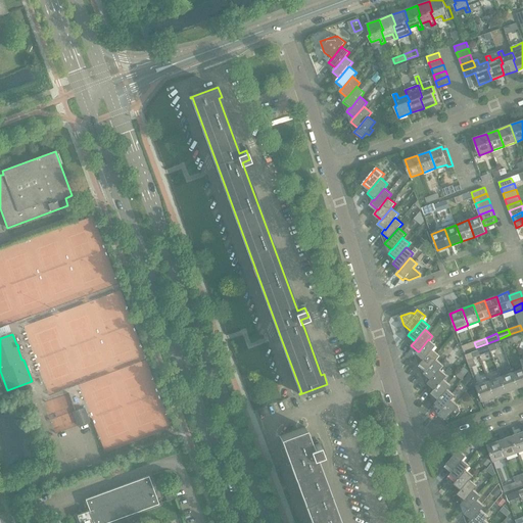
[(436,345),(429,340),(428,339),(419,351),(418,351),(415,355),(422,362),(423,362),(432,349),(433,349),(436,345)]
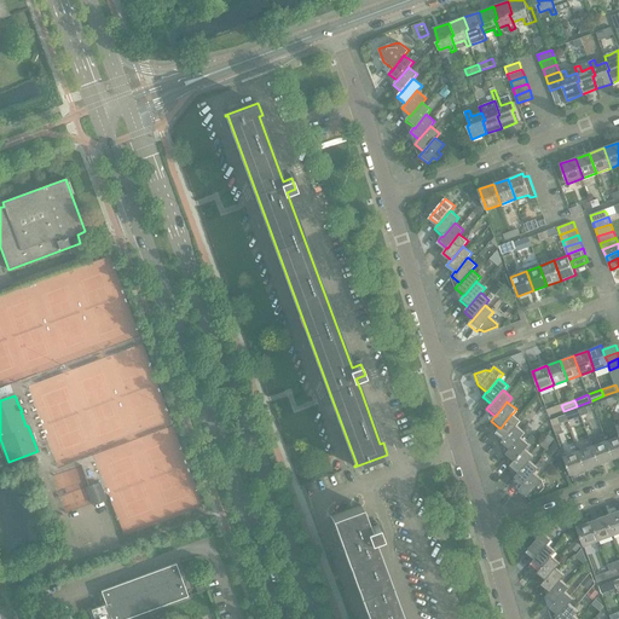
[(501,428),(499,428),(496,433),(504,439),(504,440),(516,426),(521,421),(513,414),(512,414),(501,428)]
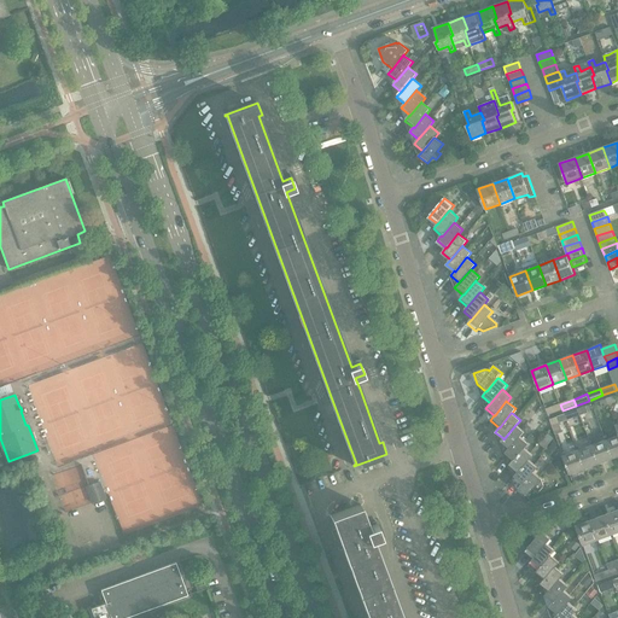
[(524,432),(516,425),(503,439),(503,438),(499,443),(507,450),(508,450),(519,437),(520,437),(524,432)]
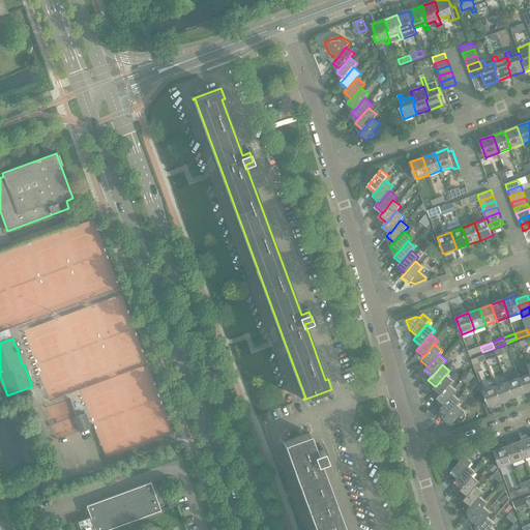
[(529,391),(529,374),(520,378),(526,393),(529,391)]
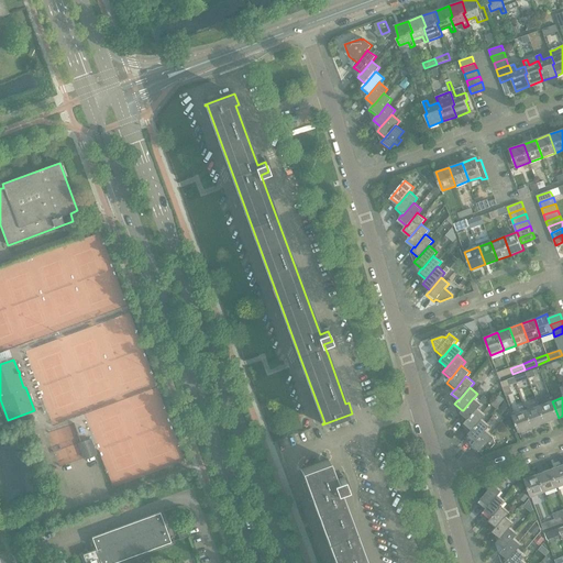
[(463,410),(462,410),(459,415),(466,421),(477,408),(477,409),(482,405),(474,398),(473,398),(463,410)]
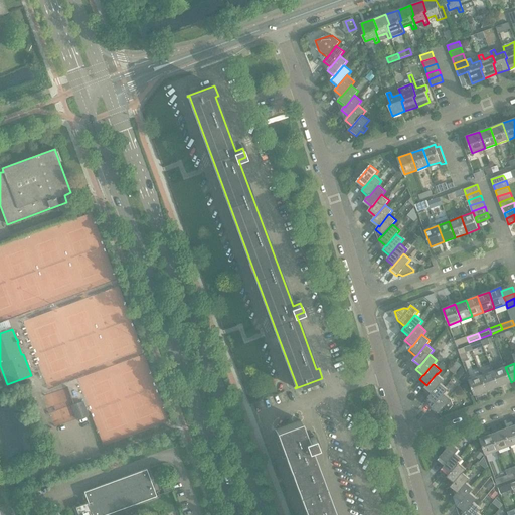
[(494,372),(499,386),(511,382),(505,367),(494,372)]
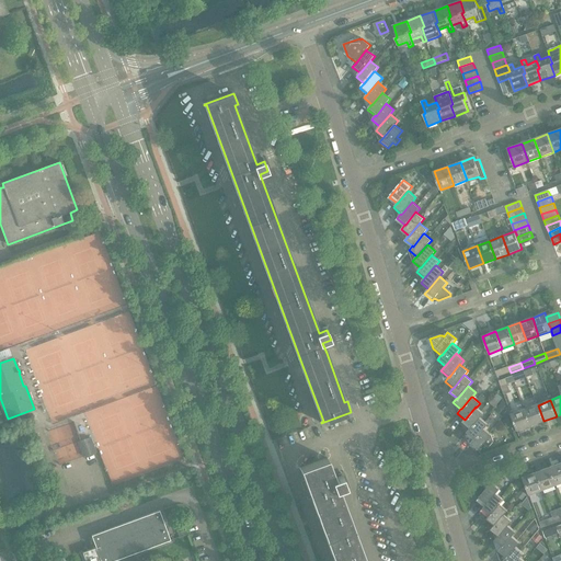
[(525,410),(530,426),(544,421),(538,405),(525,410)]
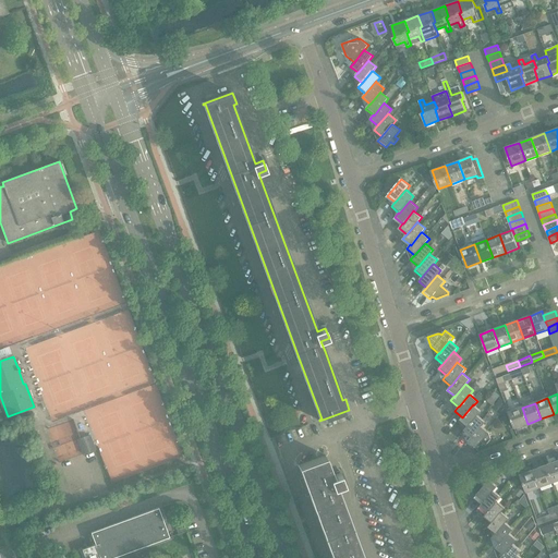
[(482,412),(473,405),(473,404),(462,417),(459,422),(466,427),(466,428),(477,415),(477,416),(482,412)]
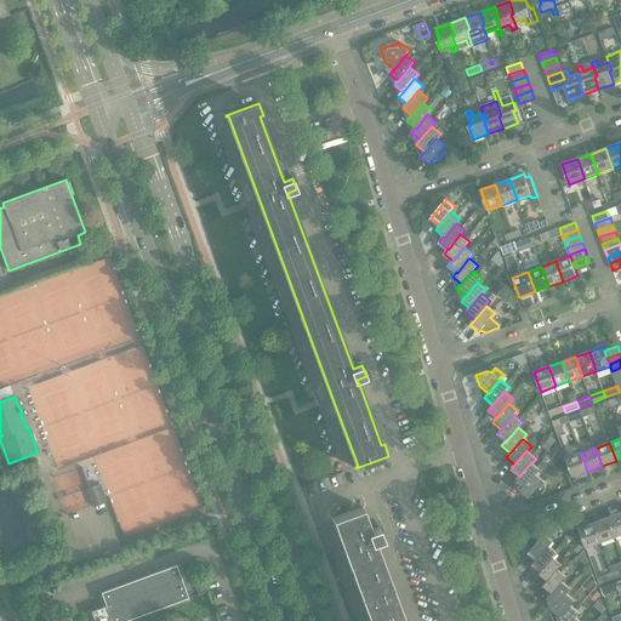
[(587,472),(581,454),(567,459),(573,477),(587,472)]
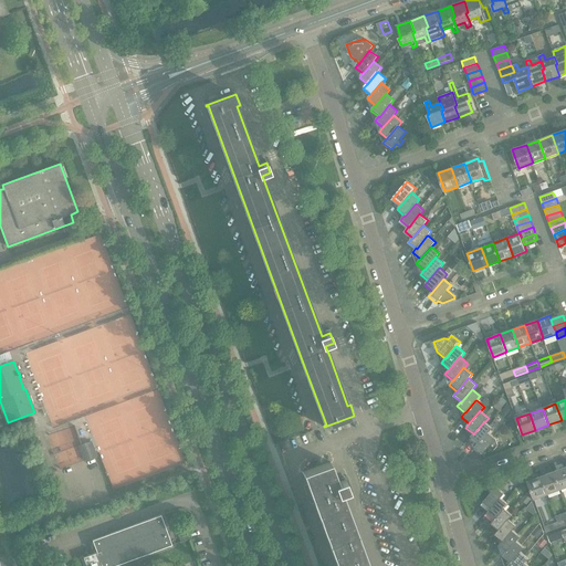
[(469,438),(477,444),(478,446),(489,432),(492,428),(484,422),(484,421),(473,435),(473,433),(469,438)]
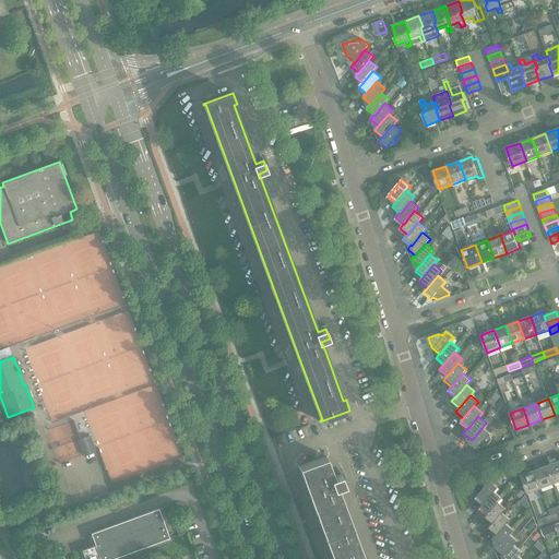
[(490,433),(483,427),(472,440),(471,439),(467,443),(475,450),(480,444),(483,448),(494,443),(490,433)]
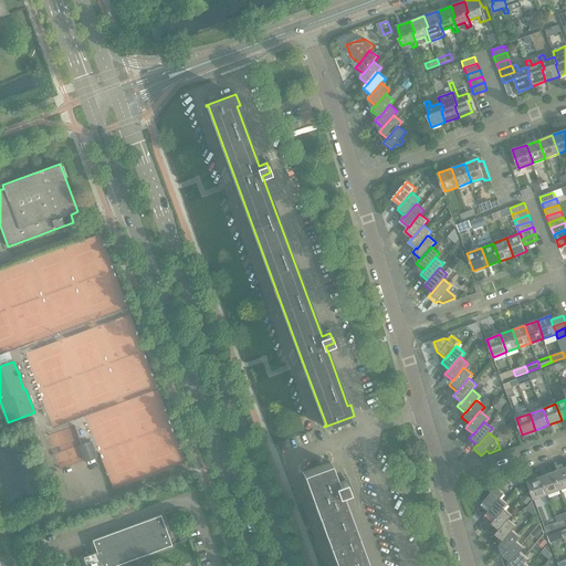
[(96,456),(91,439),(79,443),(84,460),(96,456)]
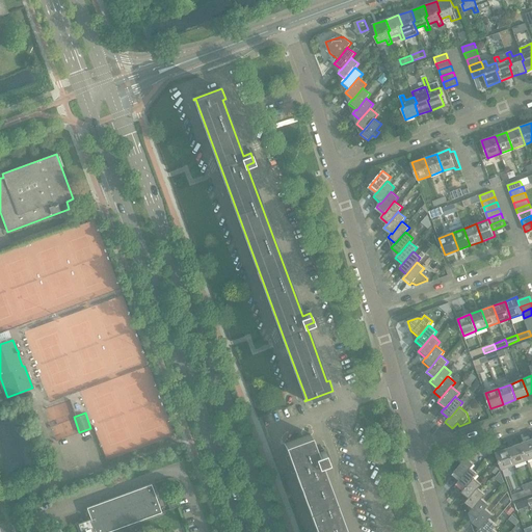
[(317,454),(313,444),(311,435),(312,435),(311,434),(285,444),(285,445),(287,444),(319,531),(345,531),(320,463),(328,460),(324,451),(317,454)]
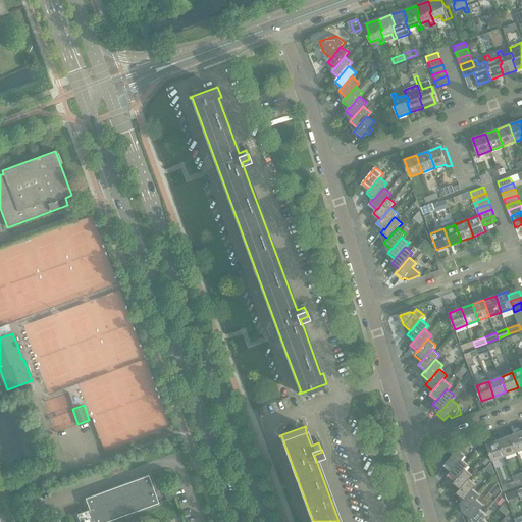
[(521,430),(511,435),(518,452),(521,450),(521,430)]
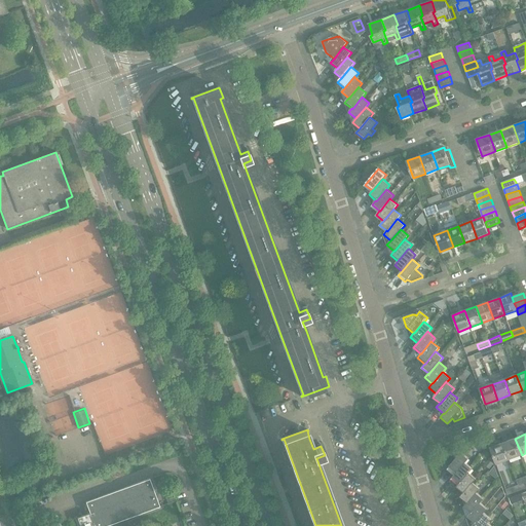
[(515,439),(502,443),(510,460),(522,455),(515,439)]
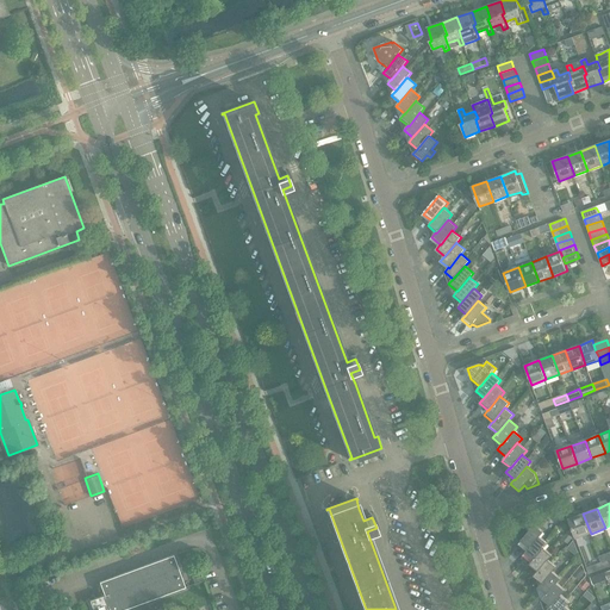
[(577,539),(591,534),(583,514),(568,518),(577,539)]
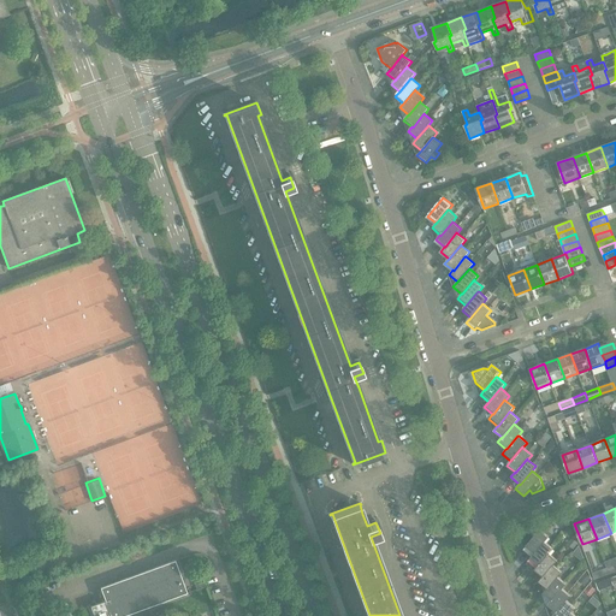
[(574,532),(563,523),(560,528),(570,538),(574,532)]
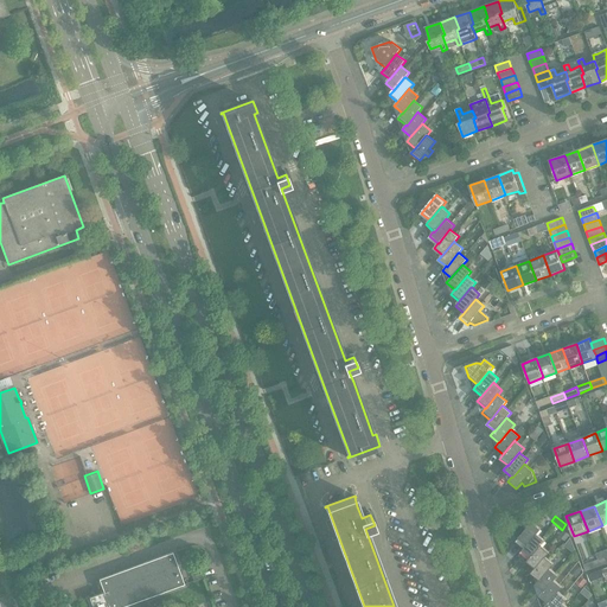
[(537,534),(537,535),(541,529),(532,522),(517,541),(525,548),(537,534)]
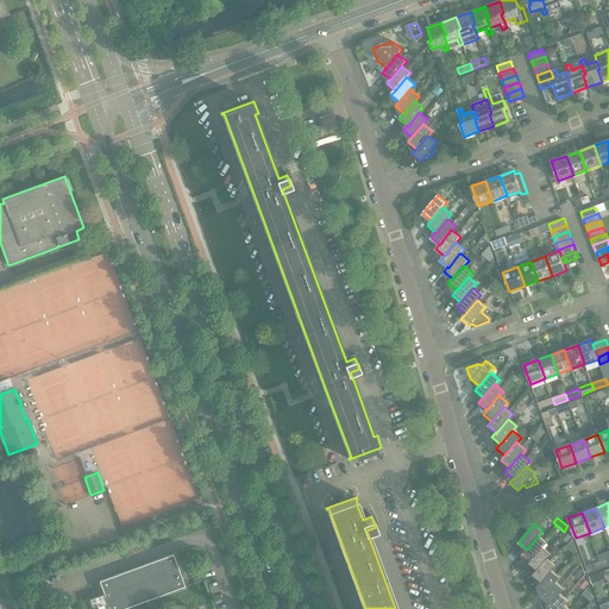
[(572,538),(565,532),(562,538),(567,544),(572,538)]
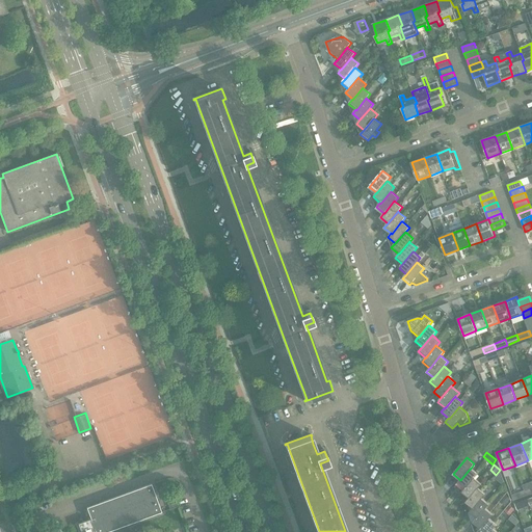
[(460,480),(456,484),(463,489),(463,490),(474,478),(475,478),(478,475),(471,469),(471,468),(460,480)]
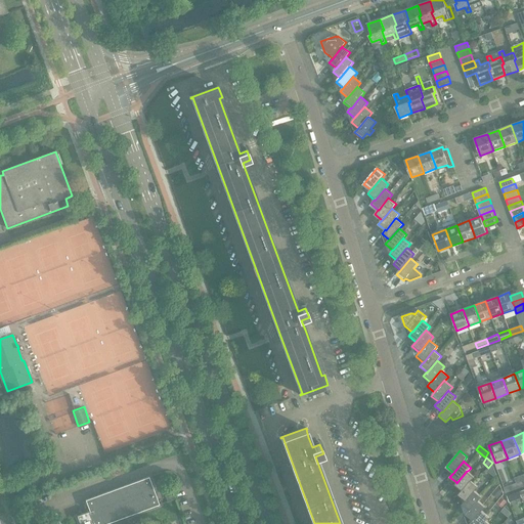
[(475,477),(468,471),(467,471),(456,483),(456,482),(453,486),(461,492),(471,481),(475,477)]
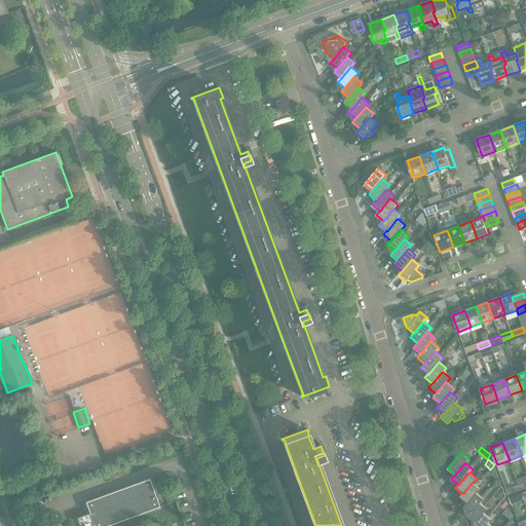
[(107,525),(160,506),(150,479),(86,502),(90,514),(78,518),(80,525),(107,525)]
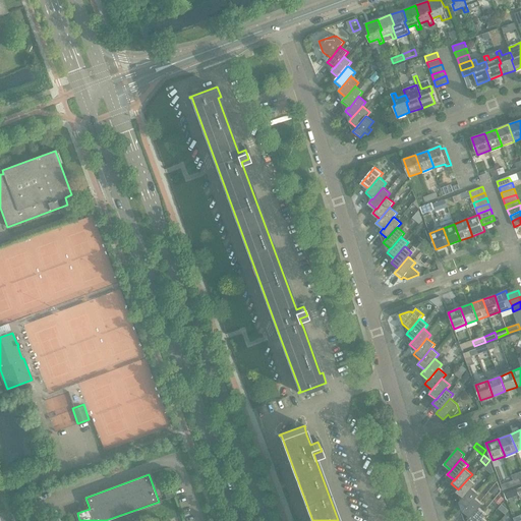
[(458,489),(455,494),(461,500),(462,500),(471,487),(472,488),(475,484),(468,478),(458,489)]
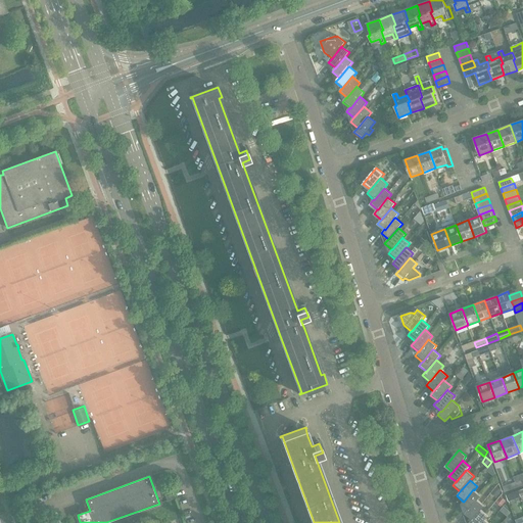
[(502,490),(496,486),(491,492),(496,496),(502,490)]
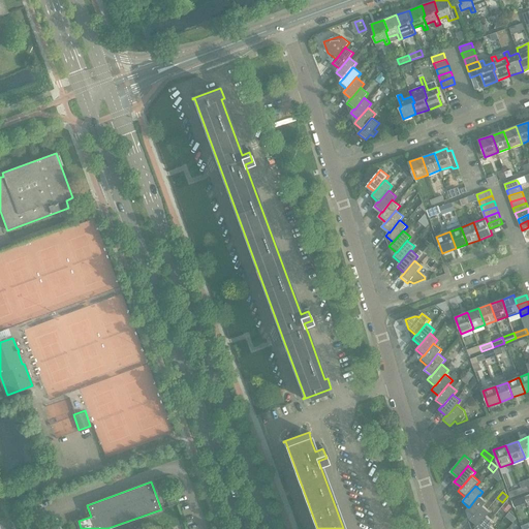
[(166,497),(168,504),(177,502),(174,495),(166,497)]
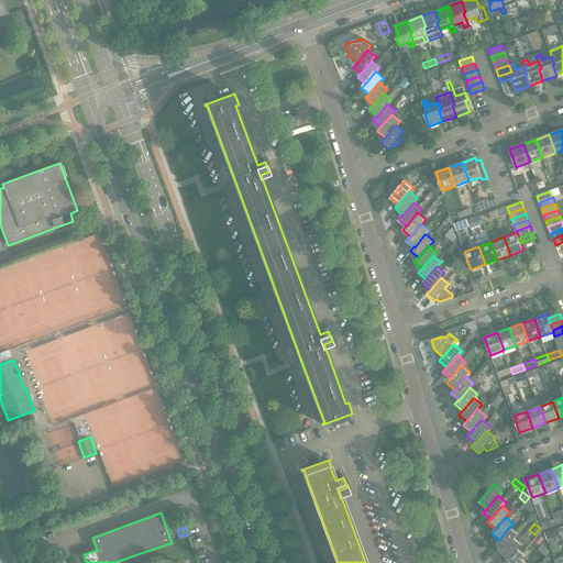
[(518,533),(510,528),(509,527),(499,540),(498,540),(495,544),(503,550),(504,551),(514,538),(518,533)]
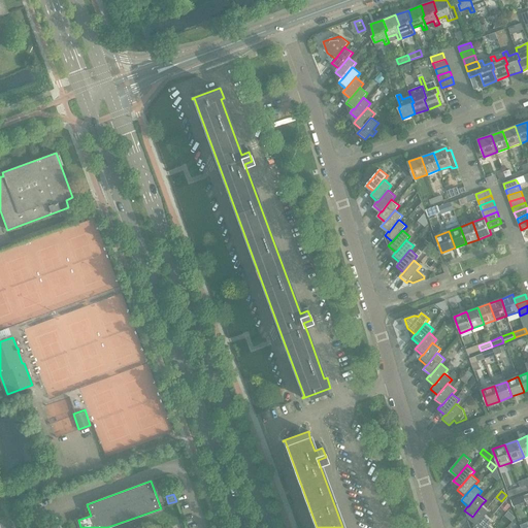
[(510,506),(505,501),(501,506),(507,510),(510,506)]
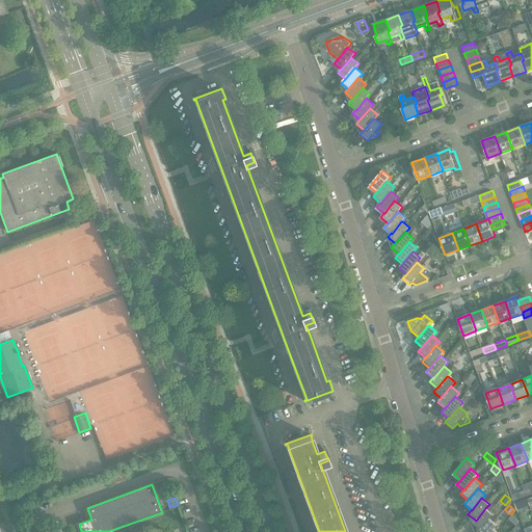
[(476,521),(475,520),(472,524),(479,530),(489,519),(493,514),(485,508),(476,521)]
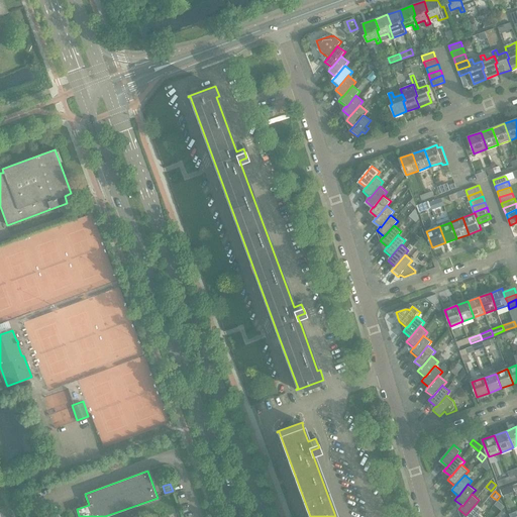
[(483,510),(476,504),(466,515),(462,516),(476,516),(479,514),(480,514),(483,510)]
